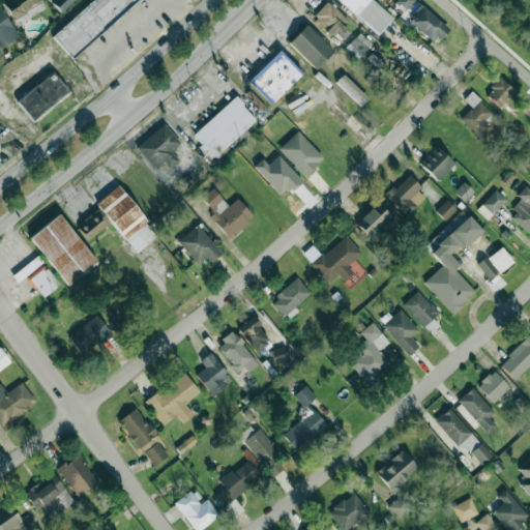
[(90,0),(51,35),(70,58),(136,0),(90,0)]
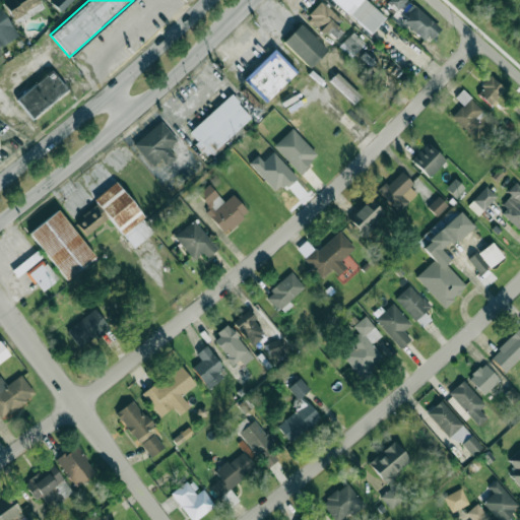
[(69,0),(51,0),(50,2),(60,11),(69,0)]
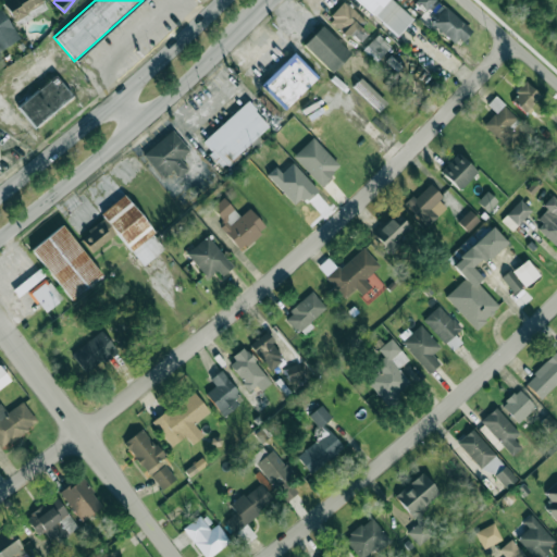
[(357,0),(396,35),(411,19),(391,0),(357,0)]
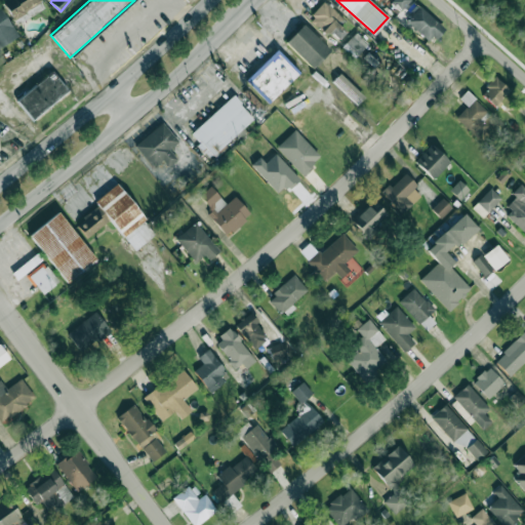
[(401,10),(410,0),(392,0),(391,2),(401,10)]
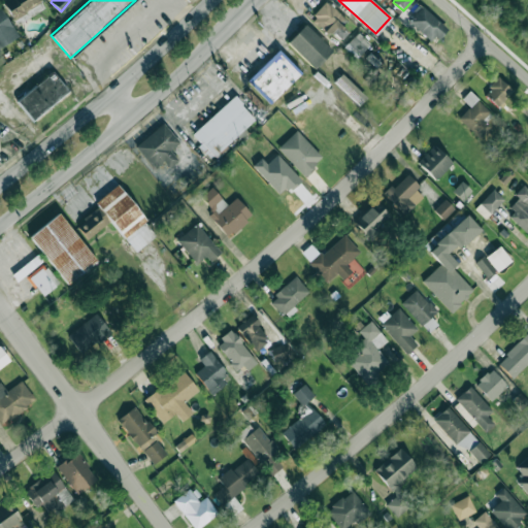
[(347,20),(326,1),(309,19),(327,35),(331,31),(340,39),(348,31),(341,25),(347,20)]
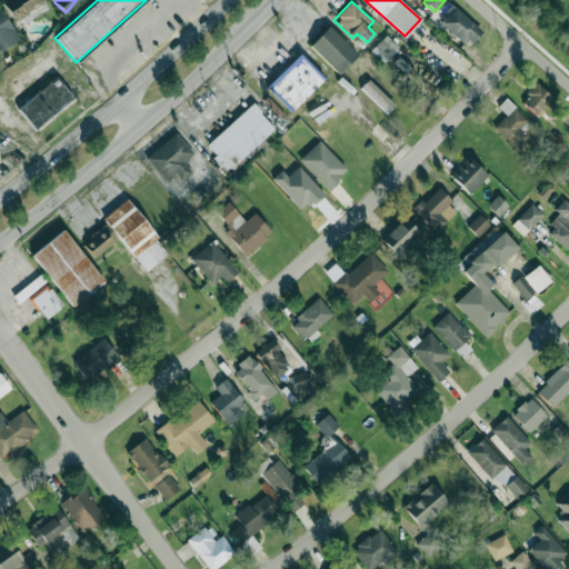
[(0,49),(19,39),(0,6),(0,49)]
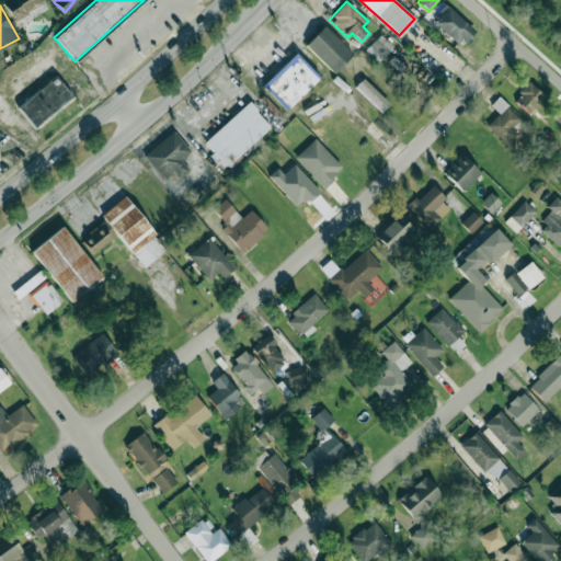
[(474,30),(448,6),(433,22),(459,46),(474,30)]
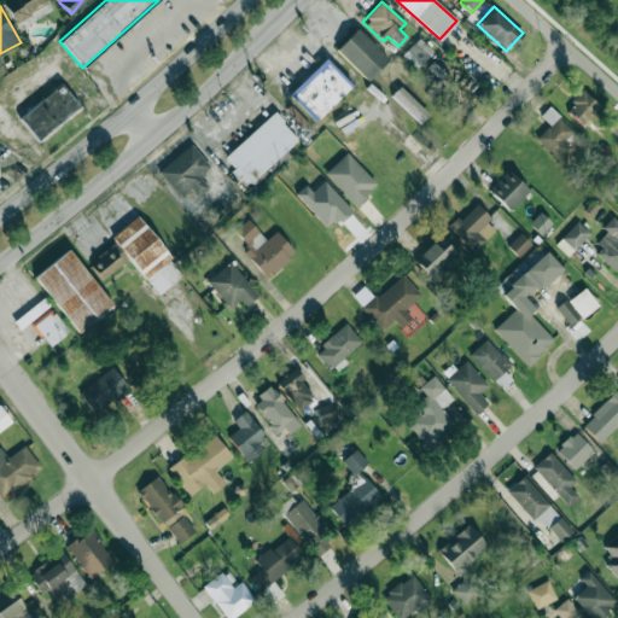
[(388,59),(357,28),(336,48),(366,80),(388,59)]
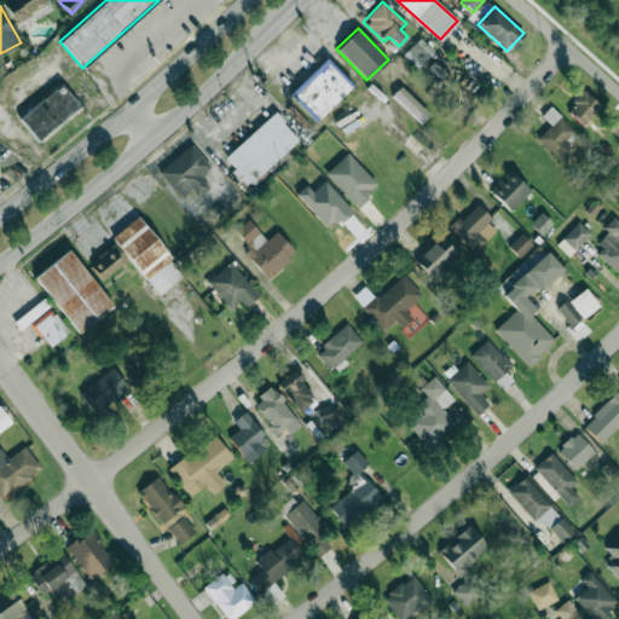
[(433,51),(418,38),(403,56),(418,68),(433,51)]
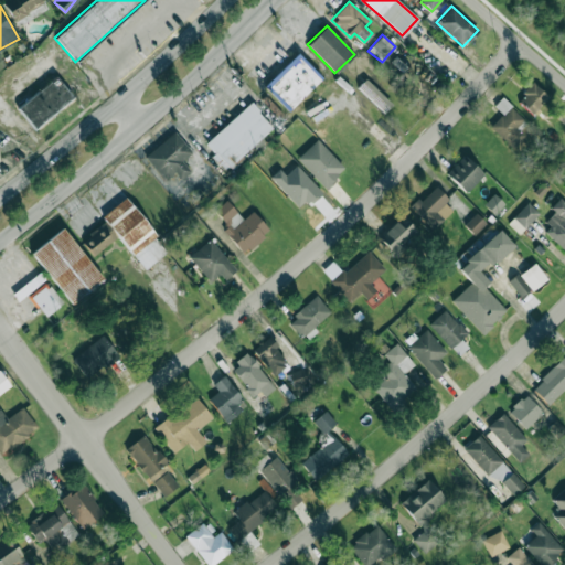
[(321,78),(297,53),(263,85),(287,110),(321,78)]
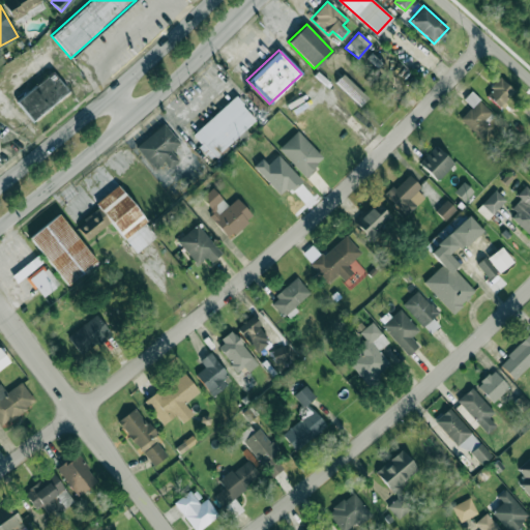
[(32,121),(68,91),(52,71),(16,101),(32,121)]
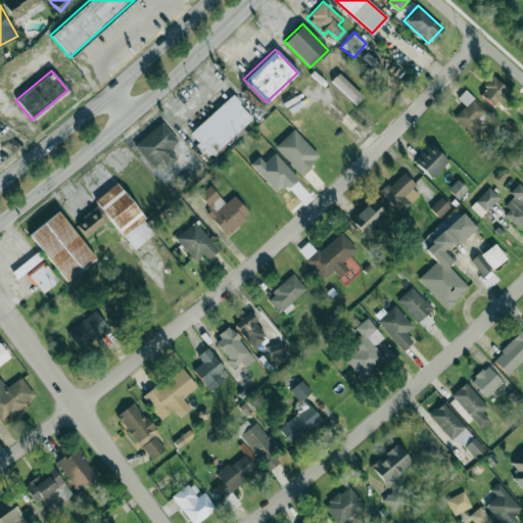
[(363,96),(338,73),(330,81),(355,104),(363,96)]
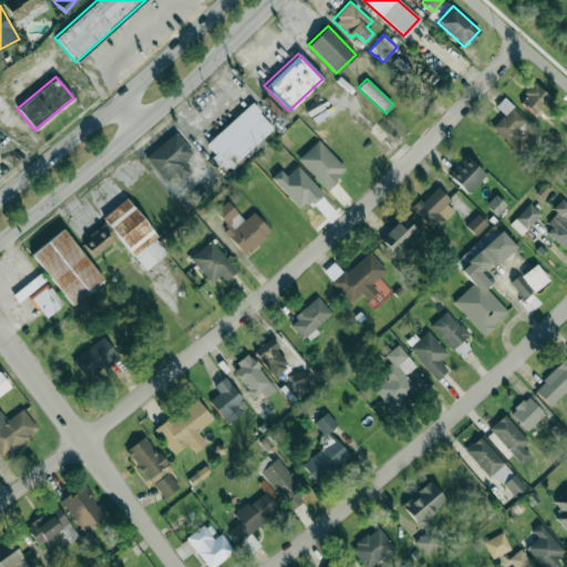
[(518,100),(548,127),(565,110),(536,82),(518,100)]
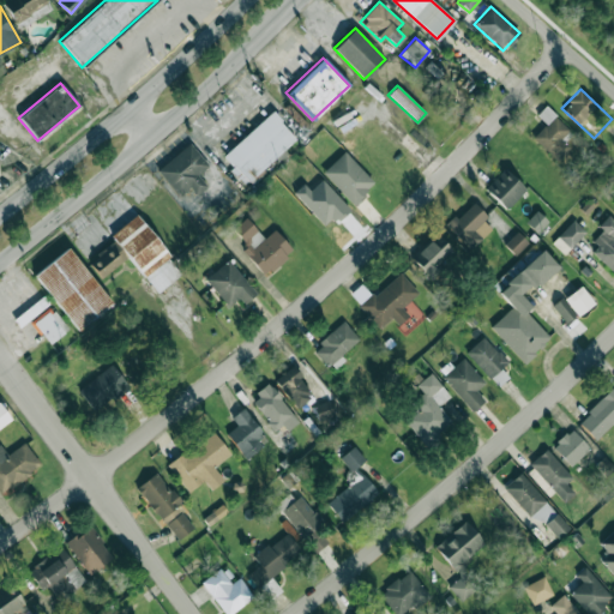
[(570,146),(561,139),(570,130),(545,106),(536,115),(546,122),(531,138),(557,161),(570,146)]
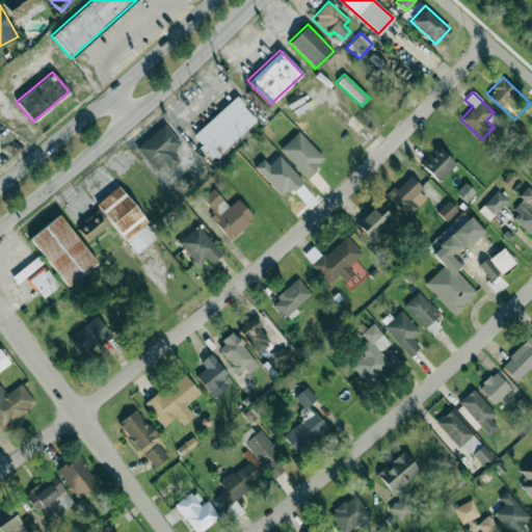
[(192,134),(202,145),(213,159),(258,121),(236,96),(192,134)]
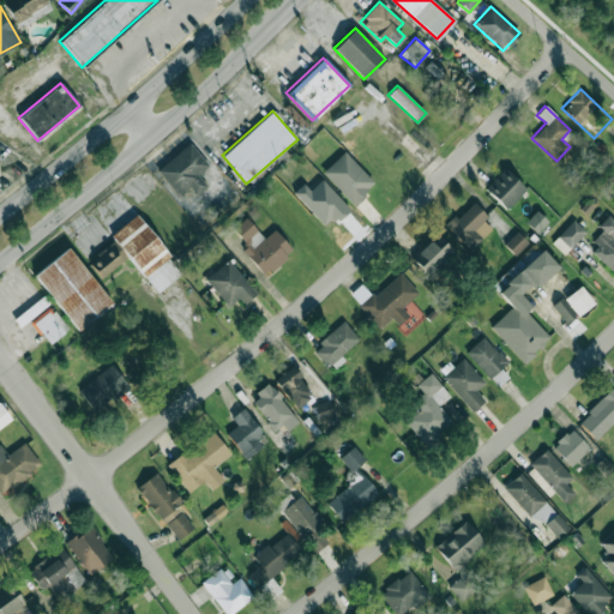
[(196,194),(206,185),(198,175),(209,166),(190,143),(156,170),(179,197),(190,187),(196,194)]
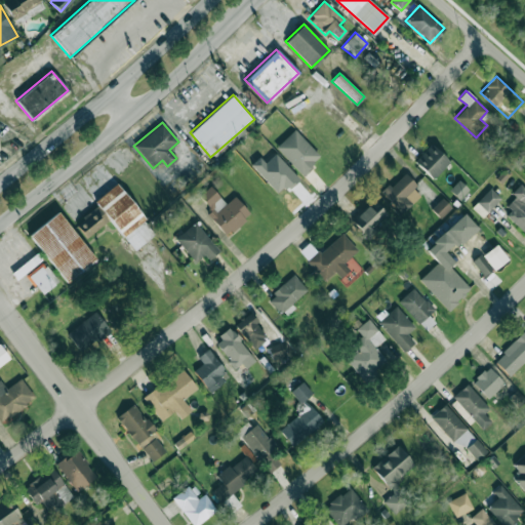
[(320,157),(294,129),(275,147),(301,174),(320,157)]
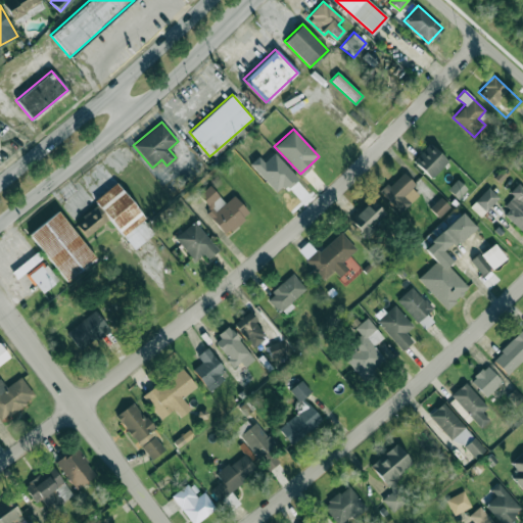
[(413,160),(431,178),(447,160),(429,143),(413,160)]
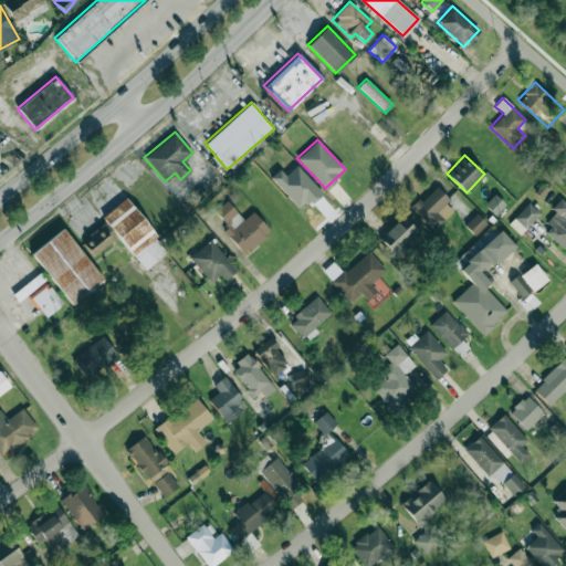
[(279,168),(270,177),(299,207),(305,200),(310,205),(323,192),(296,165),(285,175),(279,168)]
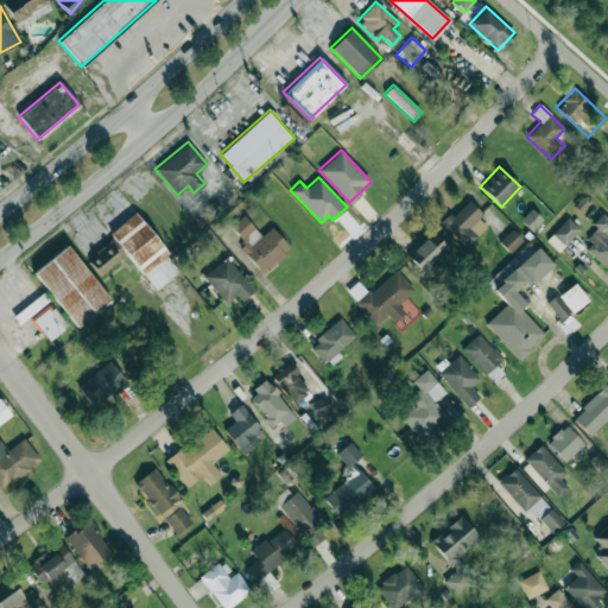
[(442,223),(466,247),(489,225),(467,200),(442,223)]
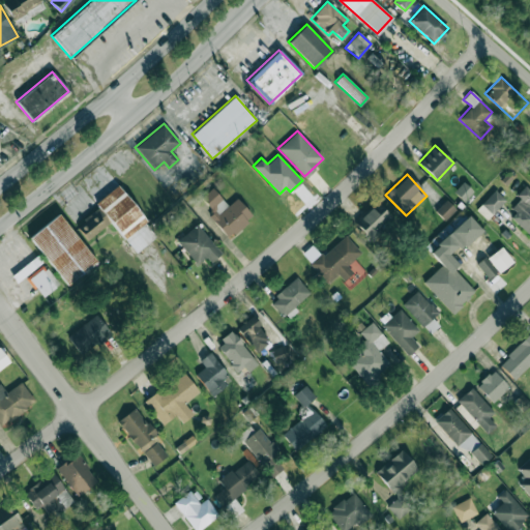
[(473,190),(463,181),(453,192),(464,201),(473,190)]
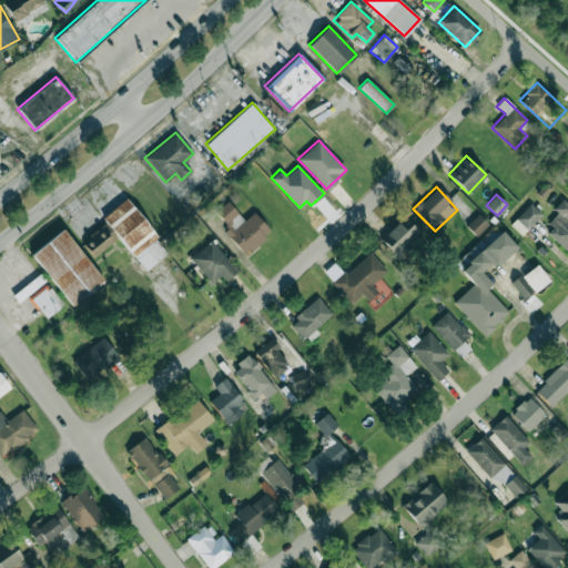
[(125,199),(102,216),(145,271),(169,252),(125,199)]
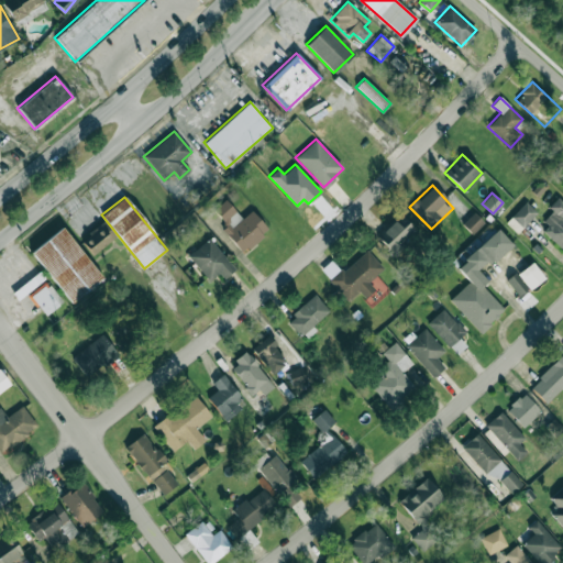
[(562,244),(562,201),(558,197),(548,207),(554,213),(540,228),(561,247),(562,244)]
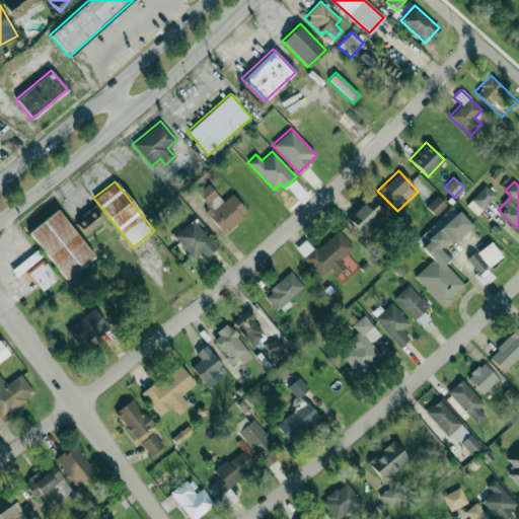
[(224,201),(208,183),(197,194),(209,207),(204,212),(224,233),(247,211),(231,194),(224,201)]
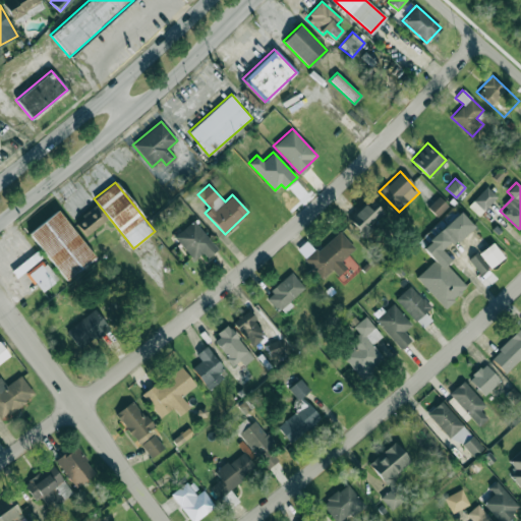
[(479,216),(497,195),(486,186),(468,206),(479,216)]
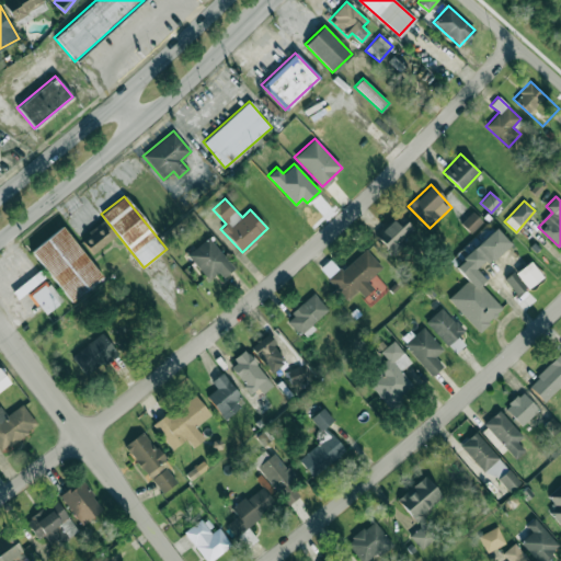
[(460,222),(470,232),(482,221),(472,212),(460,222)]
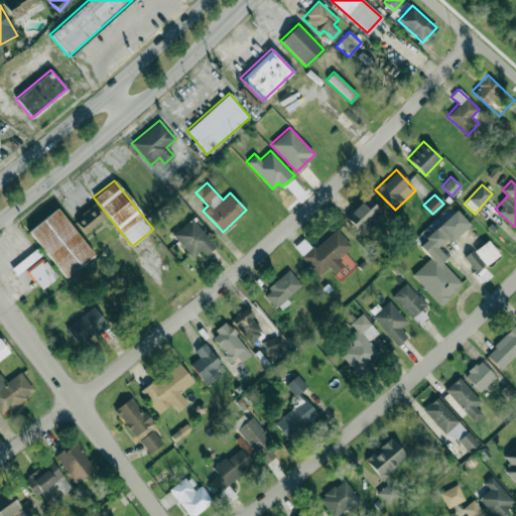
[(382,212),(365,196),(345,218),(362,234),(382,212)]
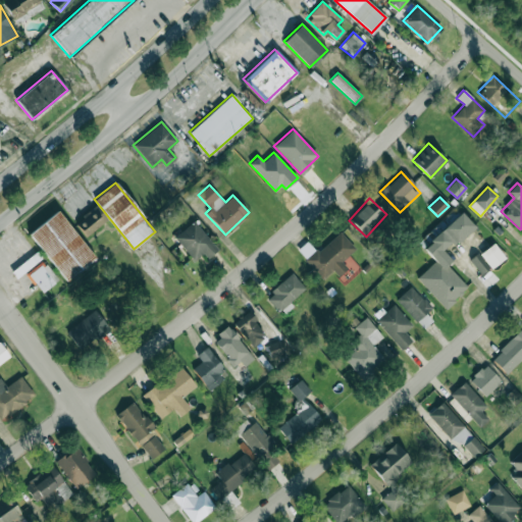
[(95,257),(57,210),(29,233),(66,280),(95,257)]
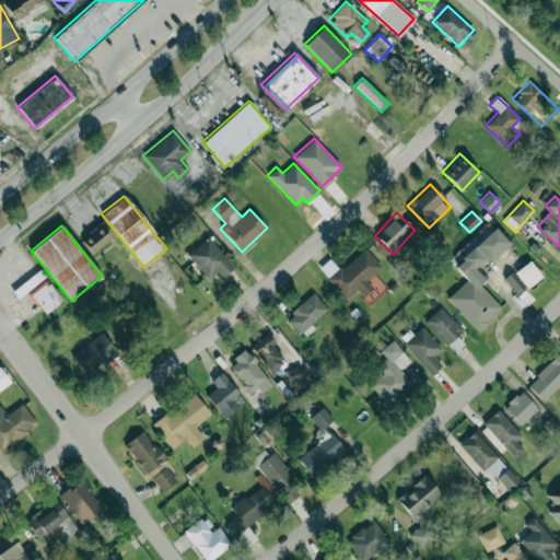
[(467,280),(447,298),(477,330),(502,308),(479,282),(483,279),(476,270),(509,243),(494,228),(453,265),(467,280)]
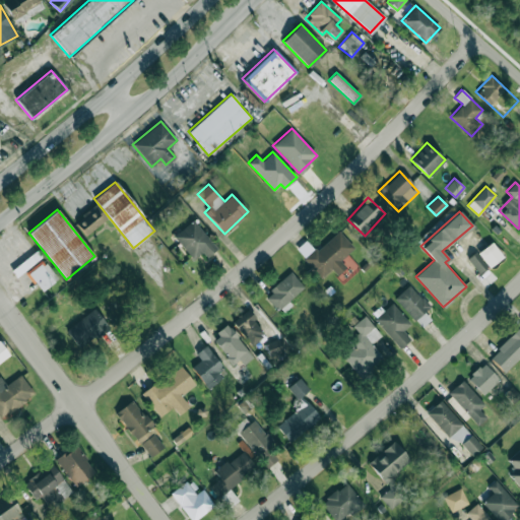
[(201,252),(206,257),(216,249),(193,219),(173,236),(193,259),(201,252)]
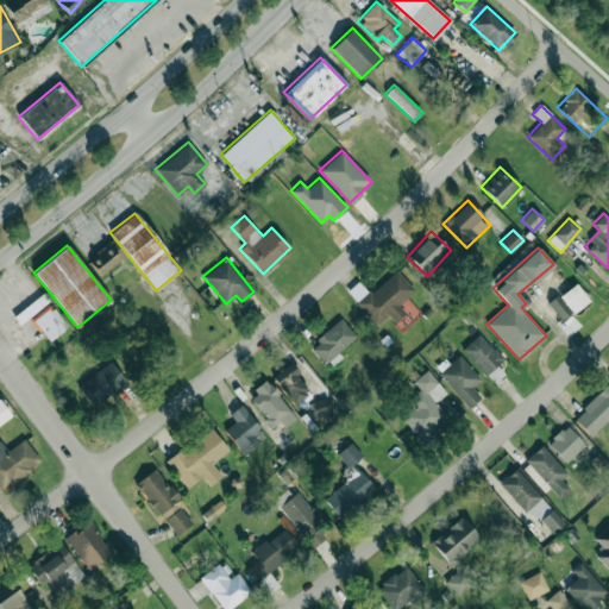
[(399,306),(415,290),(395,269),(357,305),(376,325),(388,314),(395,322),(406,313),(399,306)]
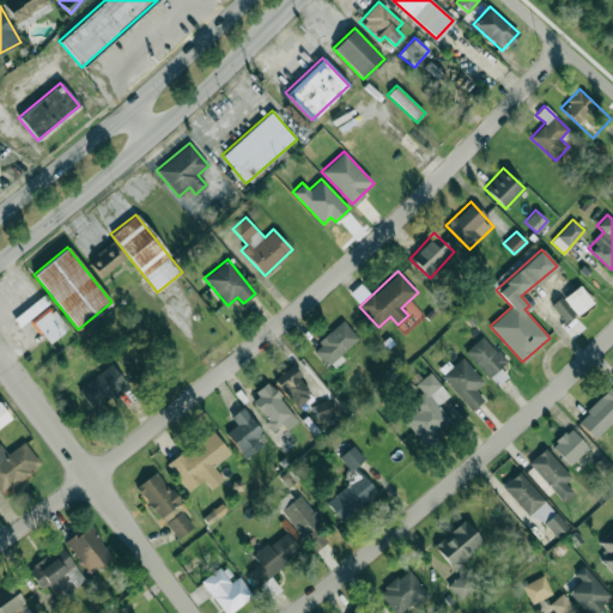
[(551,304),(564,322),(593,303),(580,285),(551,304)]
